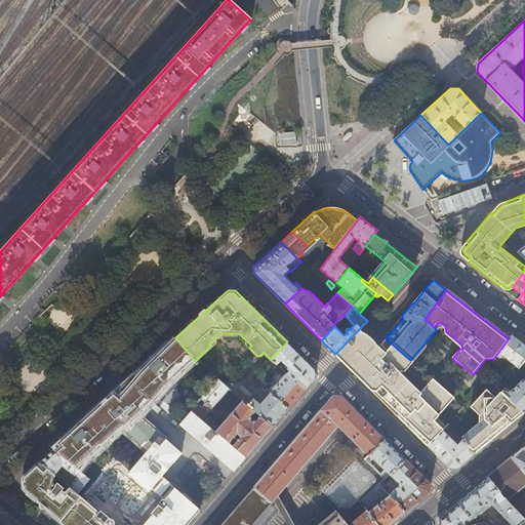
[(359,329),(335,354),(347,365),(428,445),(442,431),(443,430),(432,419),(452,396),(433,378),(420,393),(398,371),(400,369),(401,370),(402,371),(404,371),(405,371),(406,370),(407,370),(414,362),(411,359),(410,360),(386,338),(378,347),(370,339),(359,329)]
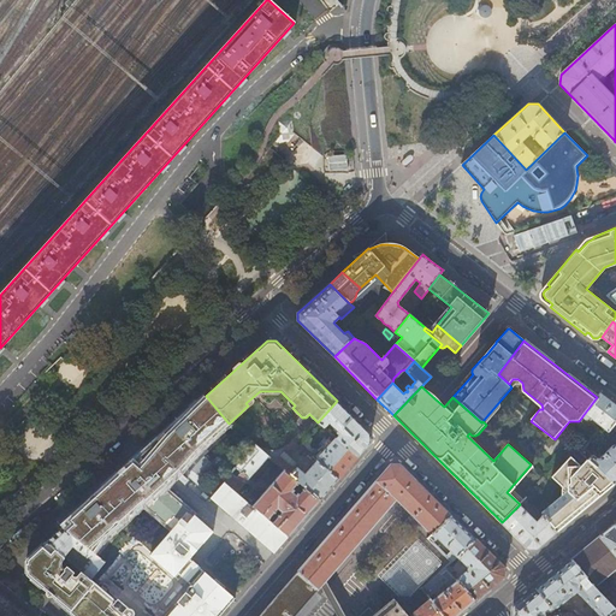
[(615,404),(612,402),(600,392),(597,397),(582,416),(587,420),(590,418),(604,428),(602,431),(599,428),(597,431),(598,431),(603,436),(604,437),(609,432),(615,421),(615,404)]
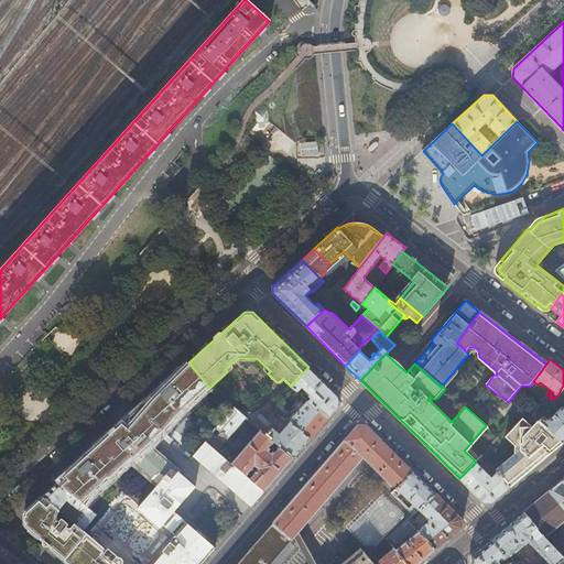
[(163,430),(165,432),(180,414),(209,388),(188,362),(147,401),(147,415),(163,430)]
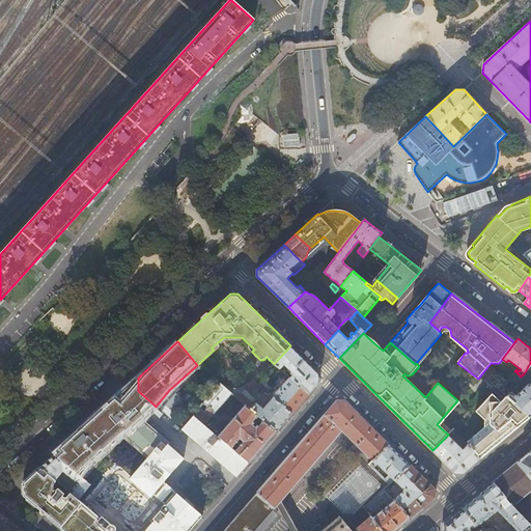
[(318,374),(290,345),(274,364),(278,367),(283,362),(288,367),(286,369),(291,373),(288,376),(289,378),(309,393),(318,382),(318,374)]
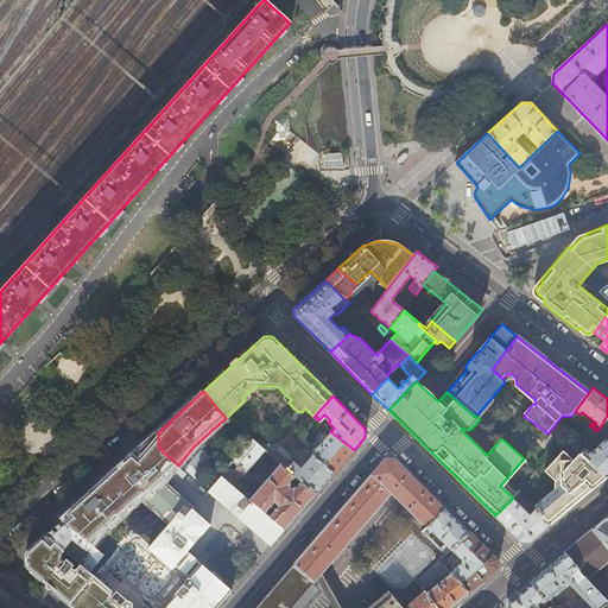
[(590,425),(583,435),(588,439),(595,430),(590,425)]
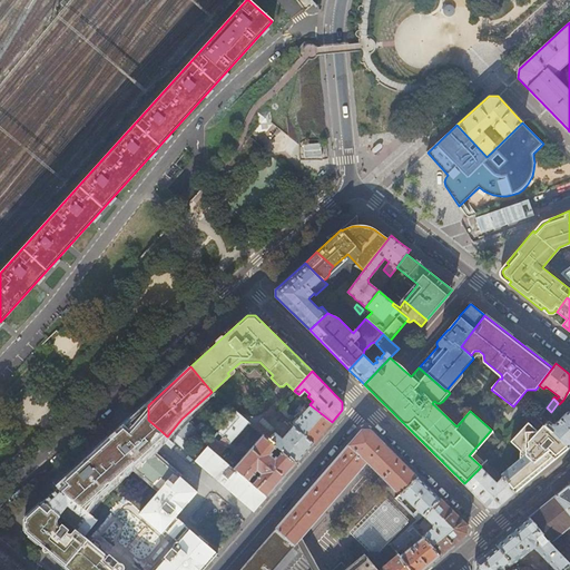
[(134,419),(124,428),(149,451),(157,442),(165,434),(148,420),(148,405),(134,419)]
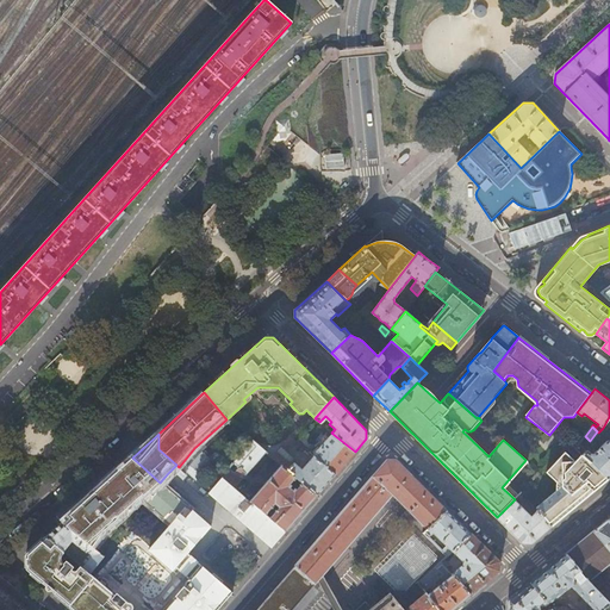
[(335,474),(355,452),(332,434),(313,455),(335,474)]
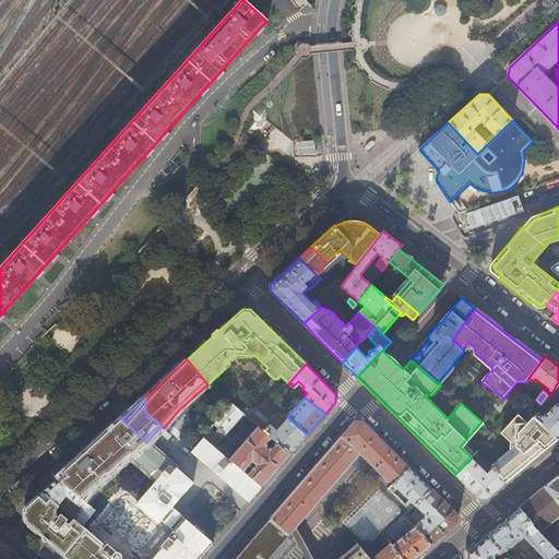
[(249,419),(258,427),(271,438),(276,443),(289,454),(307,435),(287,417),(277,430),(270,424),(270,423),(260,414),(264,408),(265,409),(271,403),(270,403),(265,400),(249,419)]
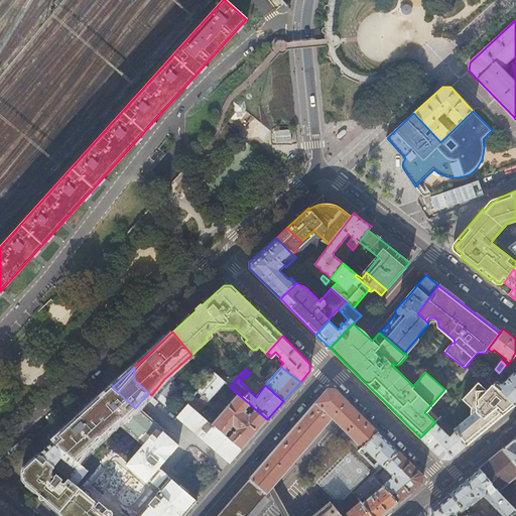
[(500,383),(490,375),(487,379),(493,385),(515,405),(515,404),(515,374),(514,372),(502,384),(500,383)]
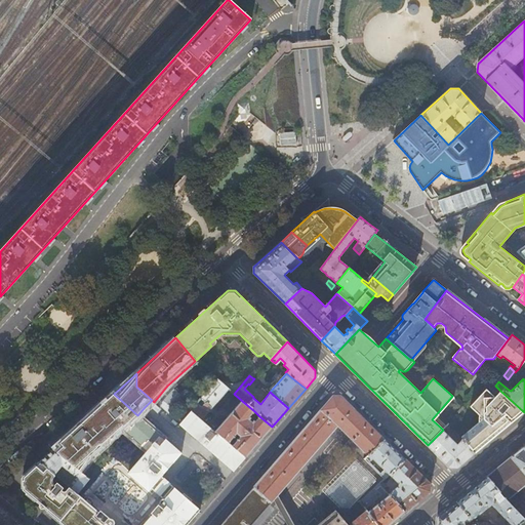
[(217,379),(191,409),(202,418),(229,389),(217,379)]
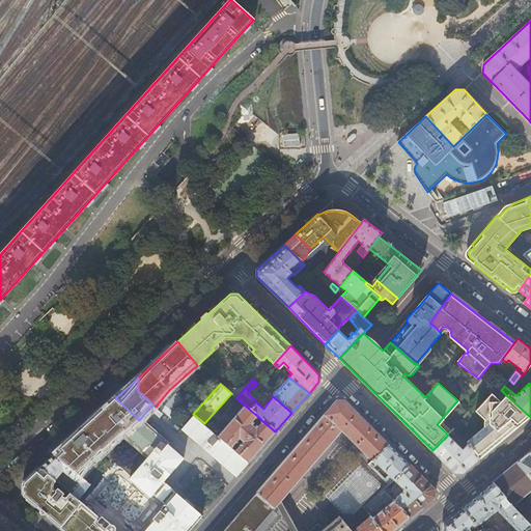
[(480,424),(464,438),(480,458),(508,436),(522,424),(530,417),(507,396),(500,401),(493,392),(474,408),(481,416),(480,424)]
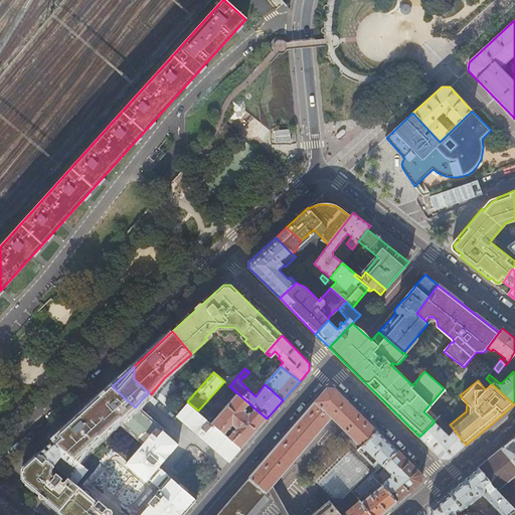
[(52,441),(77,461),(90,447),(122,417),(150,438),(154,441),(163,432),(135,407),(112,386),(52,441)]
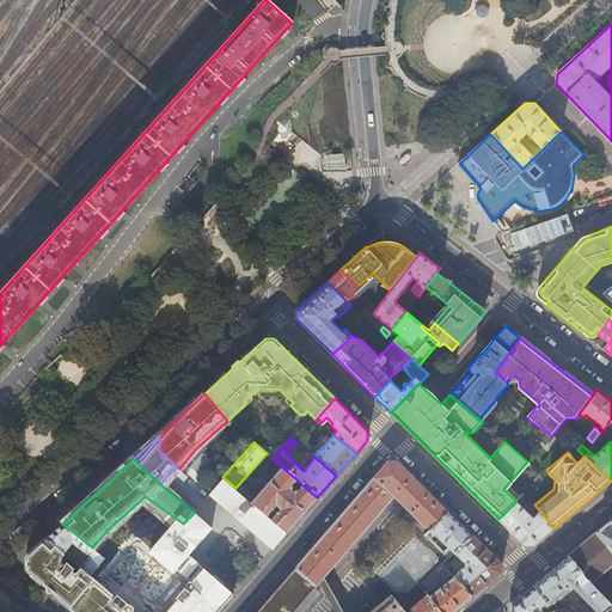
[(393,497),(428,531),(448,512),(397,460),(387,461),(295,568),(317,587),(393,497)]
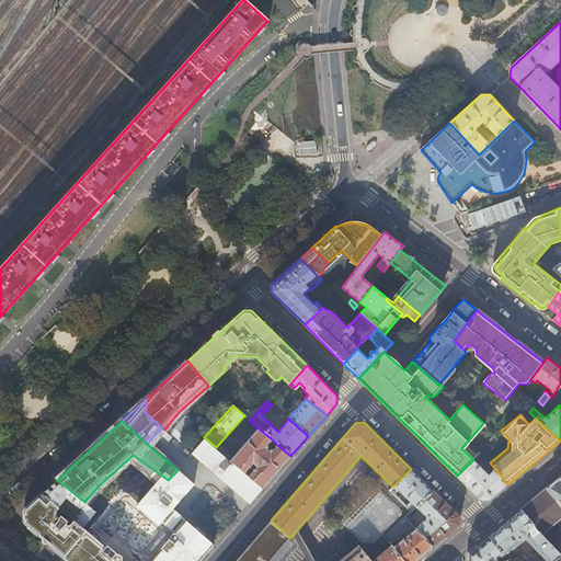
[(265,447),(272,439),(259,428),(230,460),(245,473),(253,465),(256,468),(250,477),(263,489),(290,456),(277,445),(271,453),(265,447)]
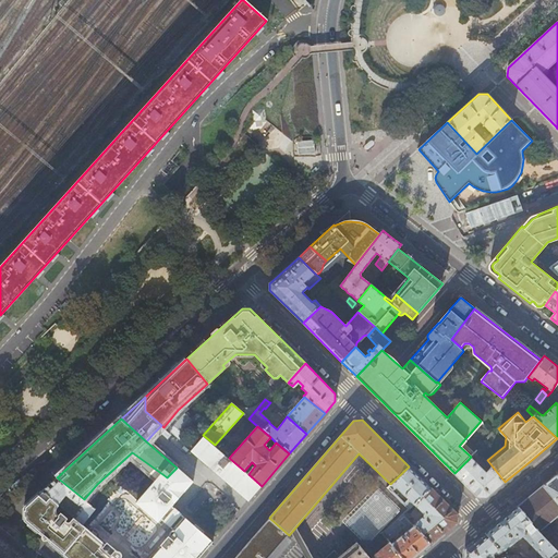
[(215,445),(203,435),(191,450),(249,500),(262,486),(249,474),(244,471),(229,458),(215,445)]
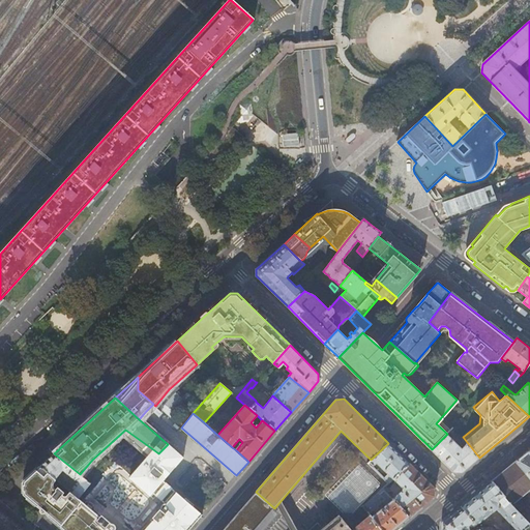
[(454,427),(447,434),(452,436),(454,435),(457,433),(460,437),(458,439),(460,442),(463,439),(467,444),(464,447),(461,445),(459,447),(446,435),(432,449),(453,472),(462,472),(468,467),(479,458),(463,437),(454,427)]
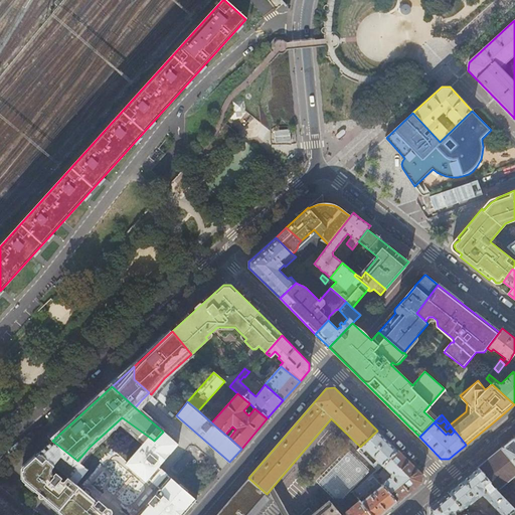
[(377,431),(360,447),(358,450),(361,454),(365,450),(376,461),(372,465),(378,470),(382,466),(397,451),(377,431)]
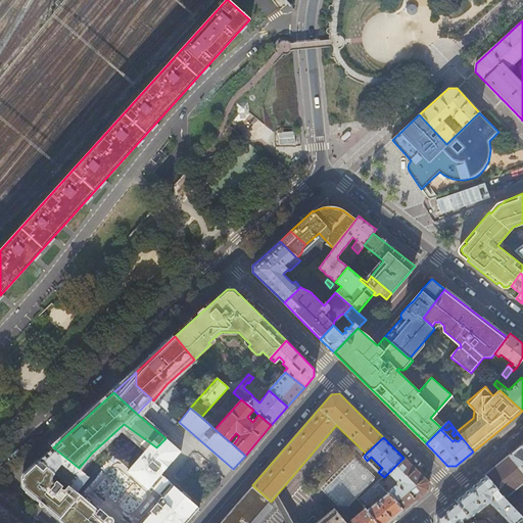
[(181,452),(165,438),(156,447),(152,444),(128,473),(148,489),(151,486),(163,496),(190,519),(199,509),(160,475),(181,452)]
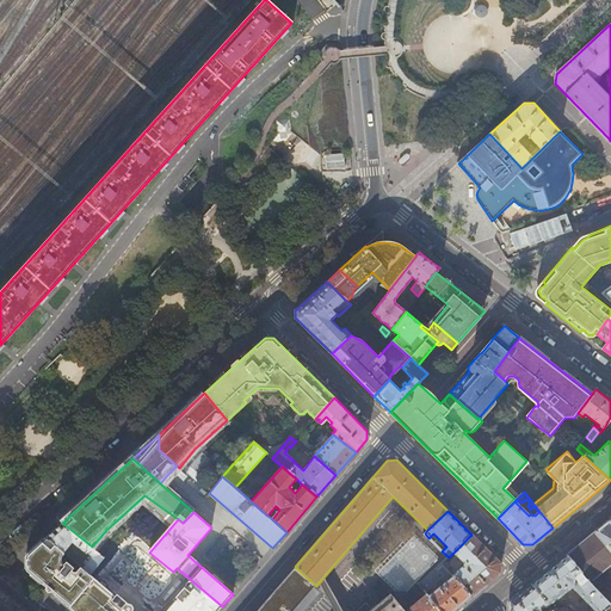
[(610,517),(596,530),(610,549),(610,517)]
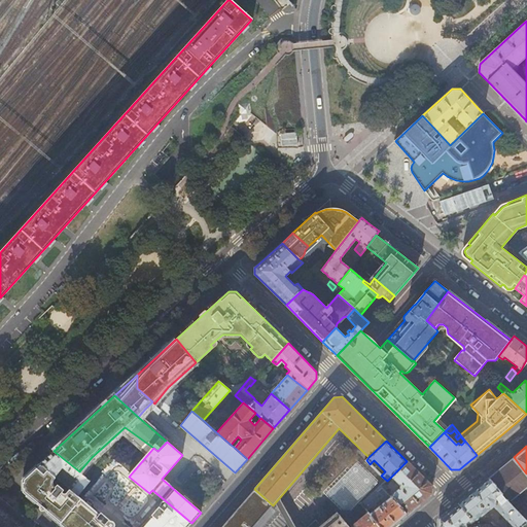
[(54,451),(39,463),(56,477),(61,470),(64,473),(67,470),(75,477),(76,477),(77,478),(69,488),(78,495),(90,481),(79,471),(54,451)]
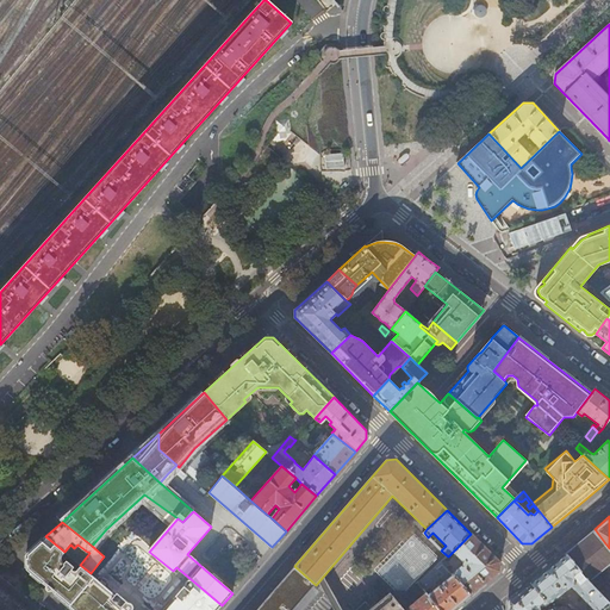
[(609,565),(609,564),(609,561),(609,548),(595,529),(579,542),(565,554),(609,603),(609,604),(609,565)]
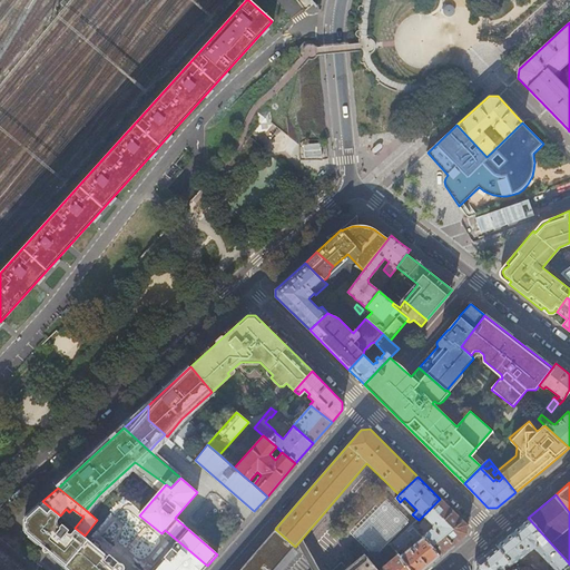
[(440,499),(423,516),(432,524),(435,526),(434,529),(431,528),(422,536),(423,537),(439,556),(452,544),(467,533),(467,526),(453,511),(440,499)]
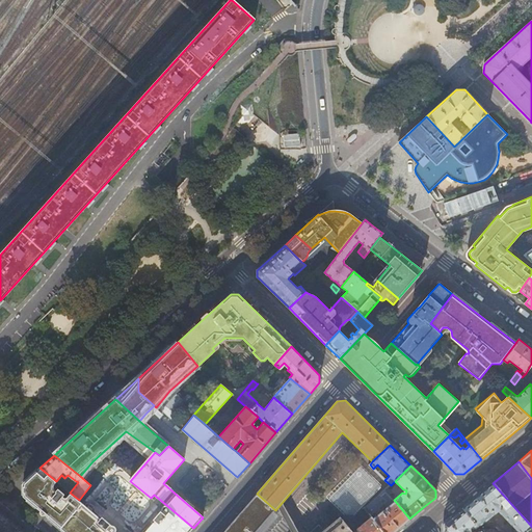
[(85,505),(79,500),(70,493),(56,481),(40,468),(22,484),(23,496),(64,531),(115,531),(115,529),(114,528),(112,527),(95,512),(94,508),(87,503),(85,505)]
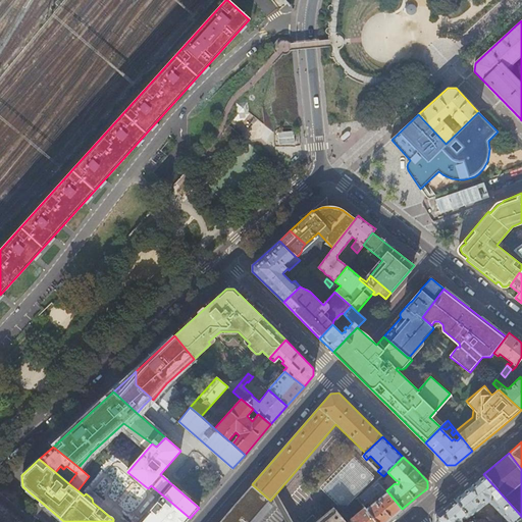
[(468,487),(455,499),(470,517),(489,502),(508,521),(514,521),(521,516),(483,474),(468,487)]
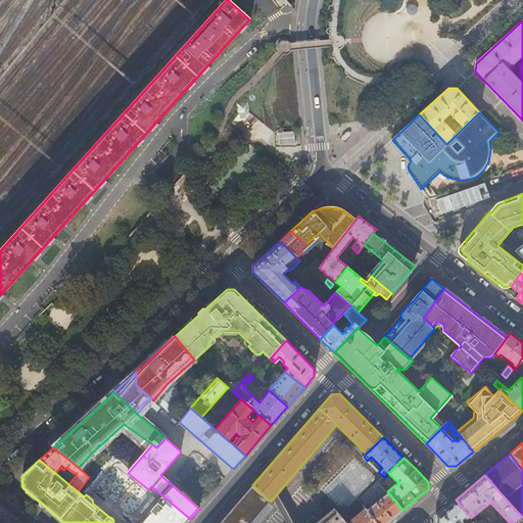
[(382,490),(376,483),(359,500),(365,507),(366,506),(382,490)]
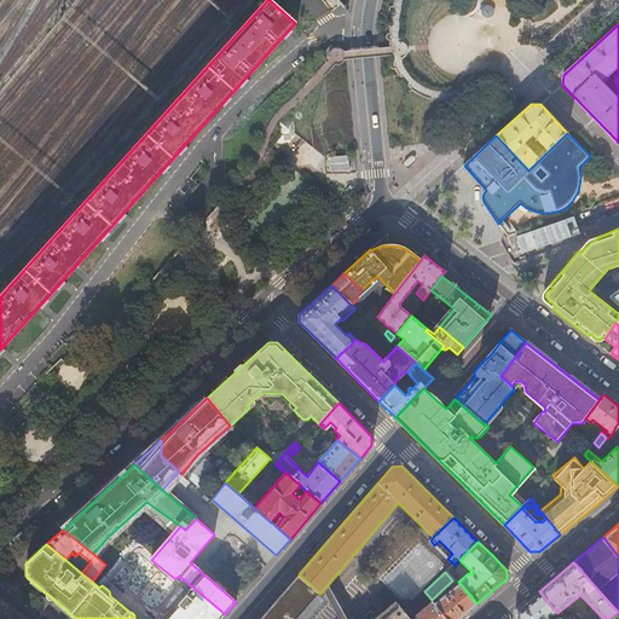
[(298,618),(320,594),(299,574),(259,618),(372,618),(381,613),(372,603),(357,618),(298,618)]
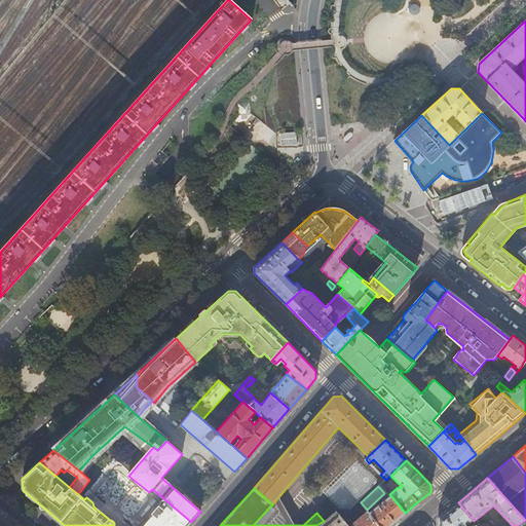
[(368,509),(367,510),(368,511),(380,525),(389,525),(395,522),(398,519),(405,513),(390,495),(371,512),(368,509)]
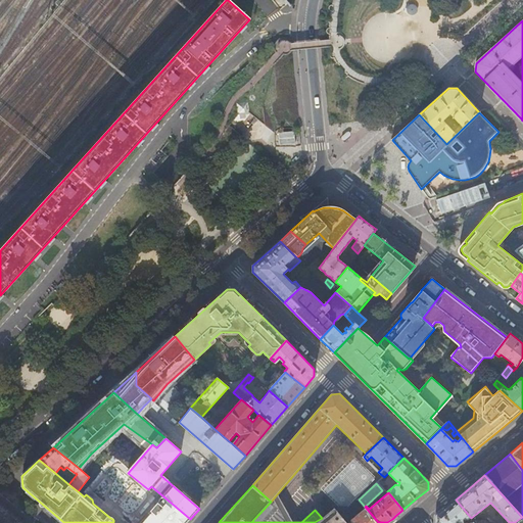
[(186,522),(190,519),(163,496),(151,512),(153,514),(145,522),(186,522)]
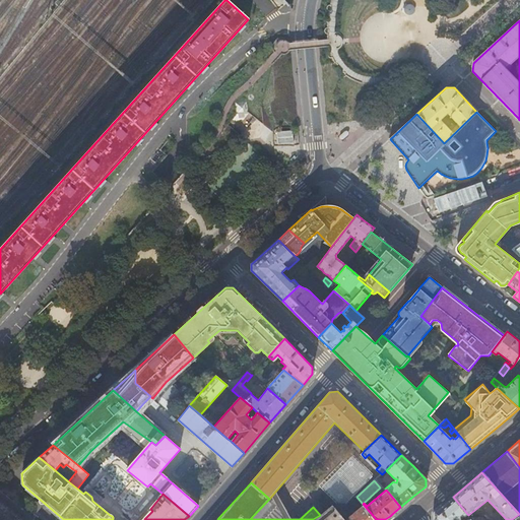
[(468,515),(453,497),(445,503),(434,513),(433,519),(471,519),(470,518),(469,519),(468,519),(466,519),(464,518),(468,515)]
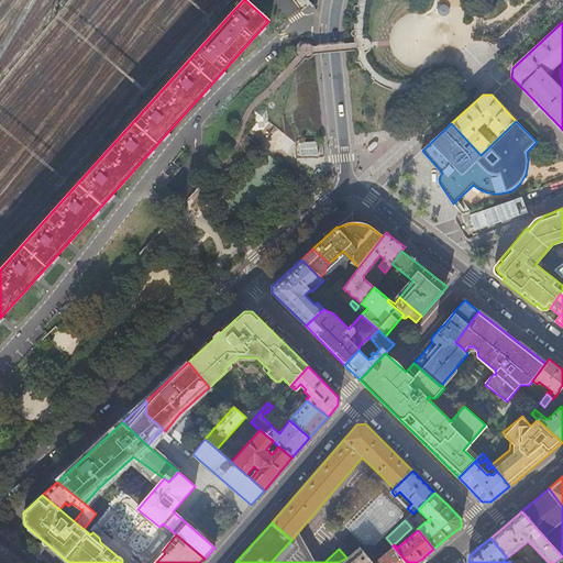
[(472,539),(463,547),(467,551),(476,543),(472,539)]
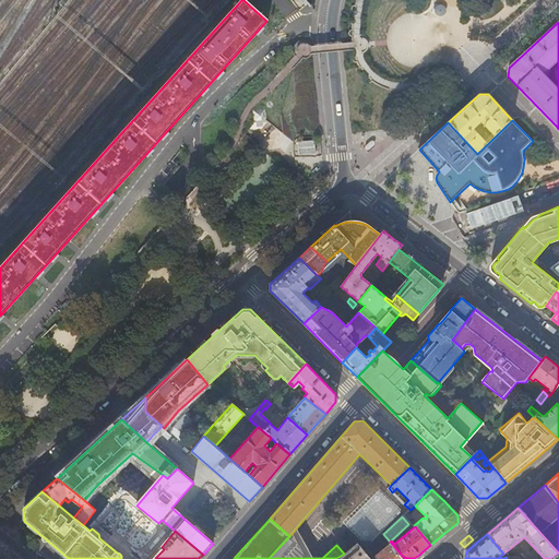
[(404,558),(391,543),(371,558),(404,558)]
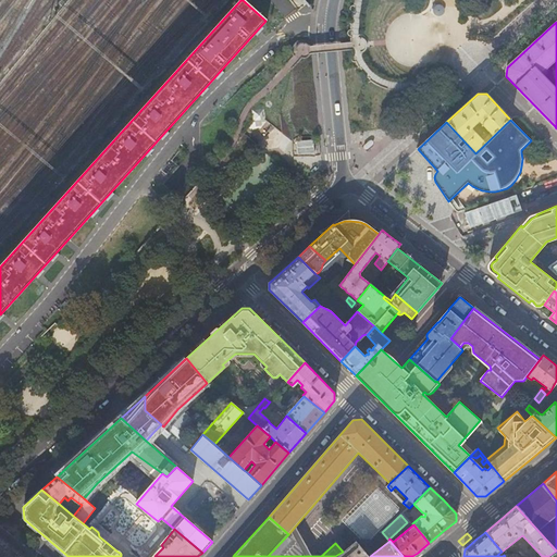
[(370,556),(360,545),(345,556),(370,556)]
